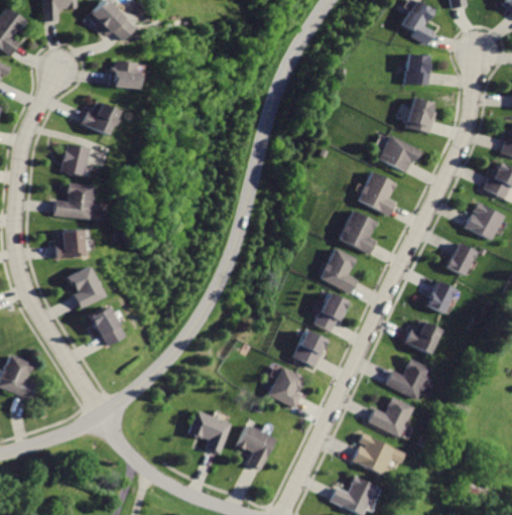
[(37,0),(40,22),(56,20),(55,10),(72,8),(71,0),(37,0)]
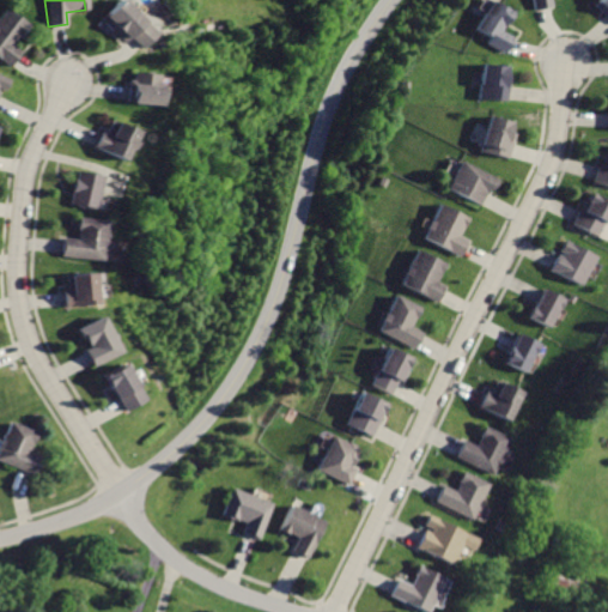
[(119,0),(102,19),(126,41),(129,37),(144,49),(157,34),(119,0)]
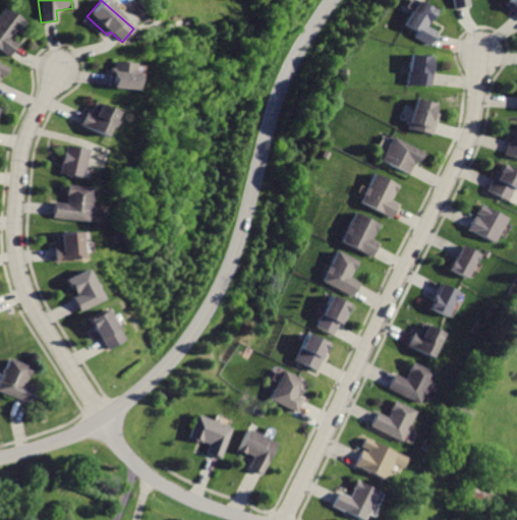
[(451,0),(453,8),(468,5),(466,0),(451,0)]
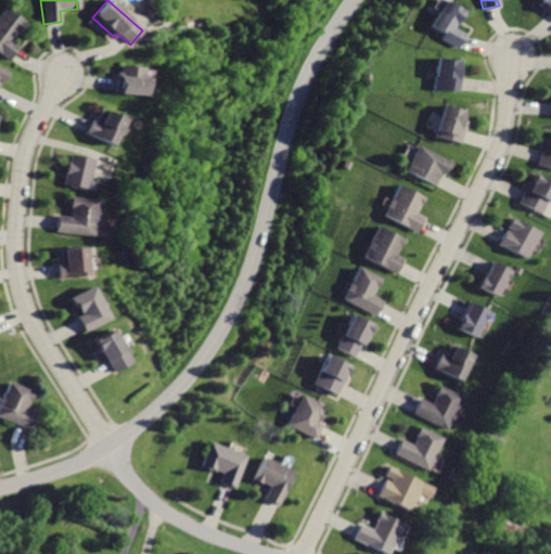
[(550,0),(537,0),(535,4),(545,13),(542,15),(550,21),(550,0)]
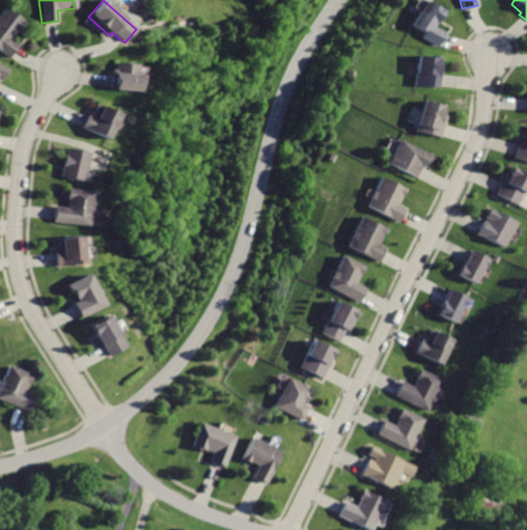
[(425,2),(413,26),(424,32),(421,38),(440,48),(447,34),(433,26),(441,10),(425,2)]
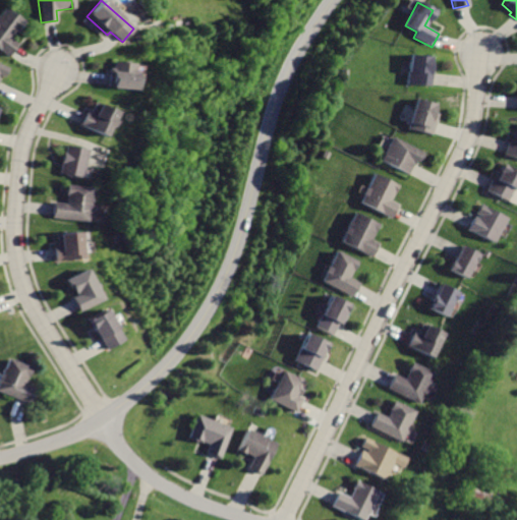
[(3,8),(0,12),(0,52),(8,58),(18,45),(10,39),(21,21),(3,8)]
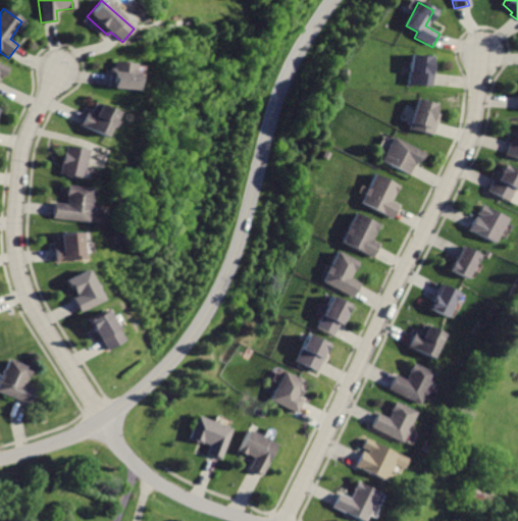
[(410,54),(409,85),(433,86),(434,67),(431,66),(431,55),(410,54)]
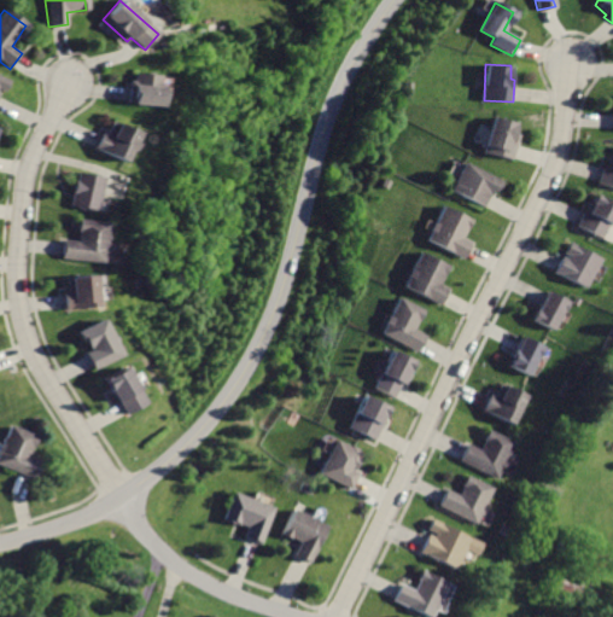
[(133,73),(132,85),(128,85),(127,104),(163,105),(163,87),(161,87),(161,75),(133,73)]
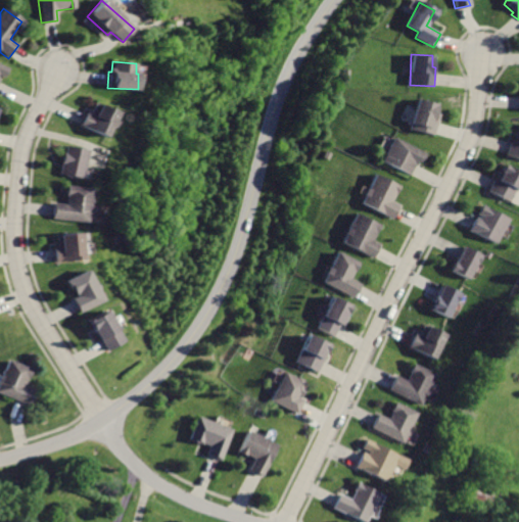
[(0,63),(0,78),(4,80),(9,68),(0,63)]
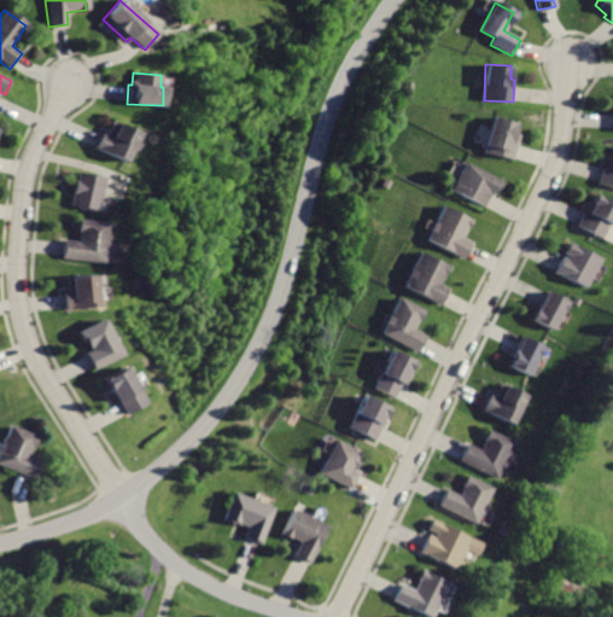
[(495,117),(488,145),(490,145),(488,152),(515,161),(523,135),(514,134),(518,123),(495,117)]
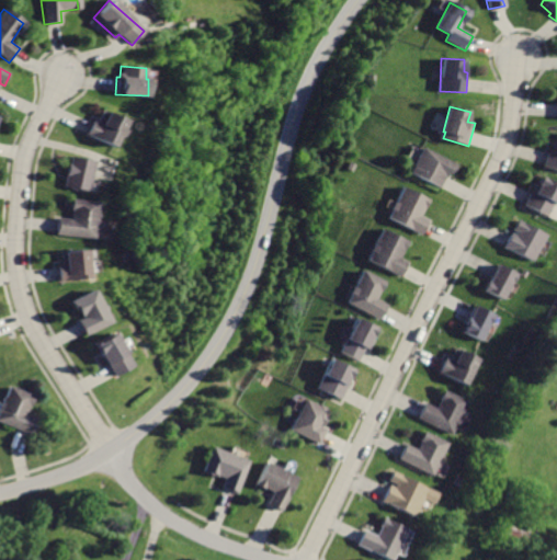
[(109,111),(103,124),(95,121),(89,135),(114,146),(127,120),(109,111)]
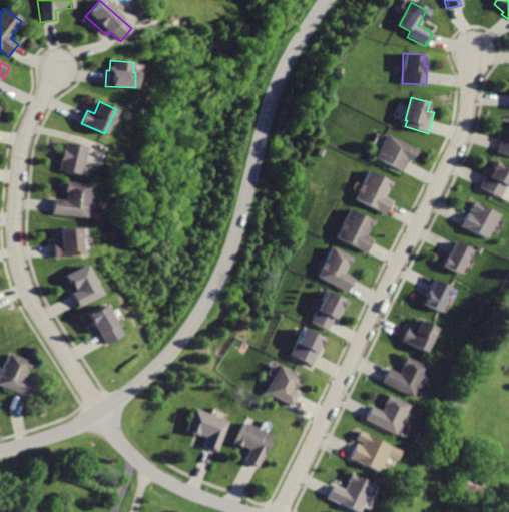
[(388,133),(377,158),(405,171),(412,156),(415,158),(419,148),(388,133)]
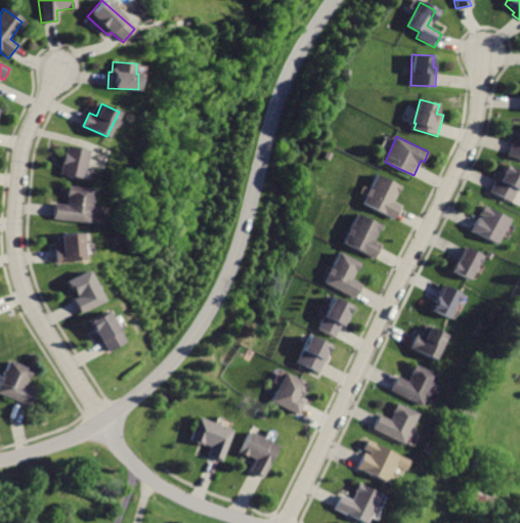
[(519,141),(513,139),(508,155),(519,159),(519,141)]
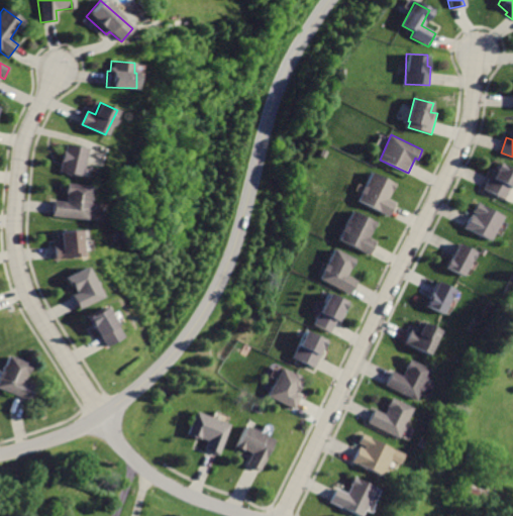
[(68,144),(62,171),(83,176),(89,149),(68,144)]
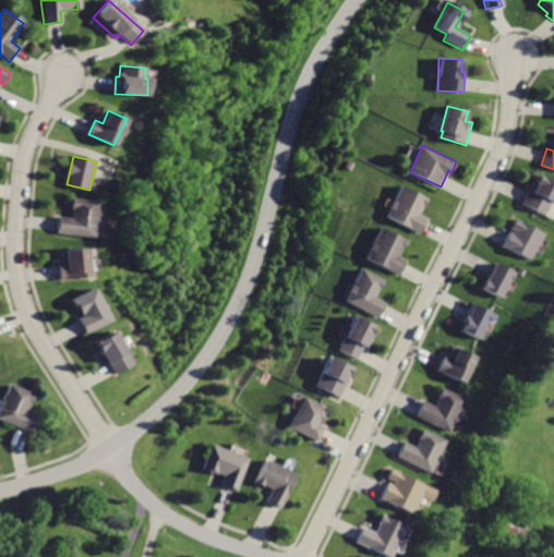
[(553,182),(540,176),(533,190),(530,188),(522,206),(548,218),(553,205),(553,182)]
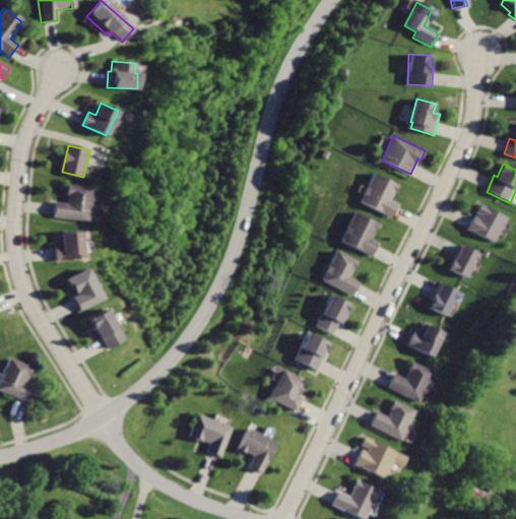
[(376,173),(361,202),(392,218),(399,204),(392,201),(400,185),(376,173)]
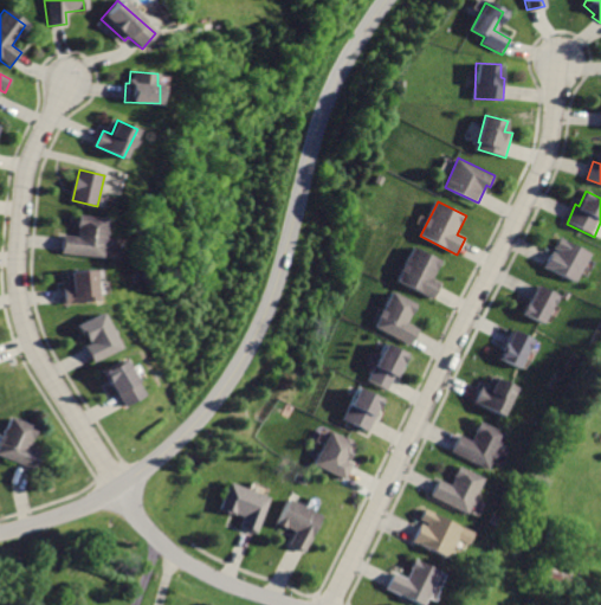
[(64,235),(62,255),(104,259),(109,219),(79,216),(77,236),(64,235)]
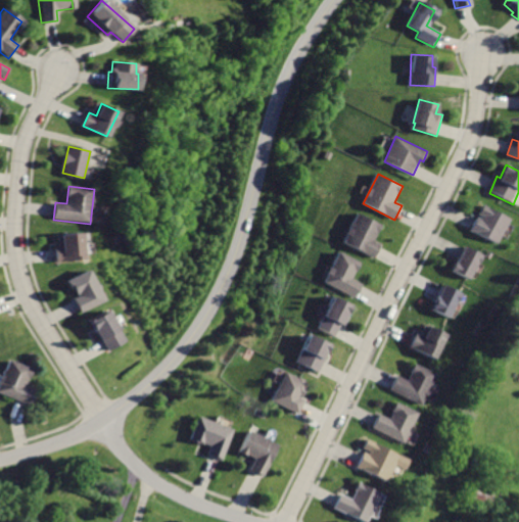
[(484,205),(480,215),(482,216),(481,218),(478,217),(471,232),(500,245),(512,219),(484,205)]
